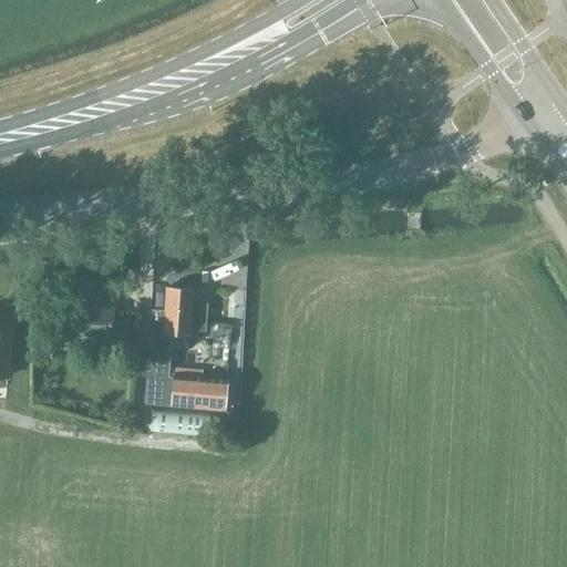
[(166,287),(165,333),(192,334),(192,322),(206,323),(206,305),(193,303),(193,288),(166,287)]
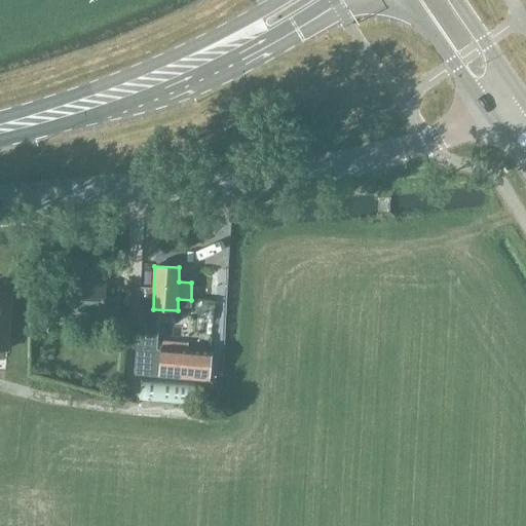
[(54,315),(103,317),(102,323),(115,324),(116,300),(102,299),(103,286),(55,284),(54,315)]
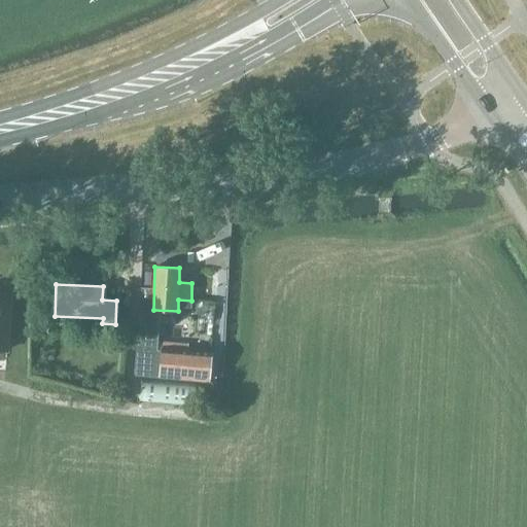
[(0,350),(7,351),(10,294),(0,293),(0,350)]
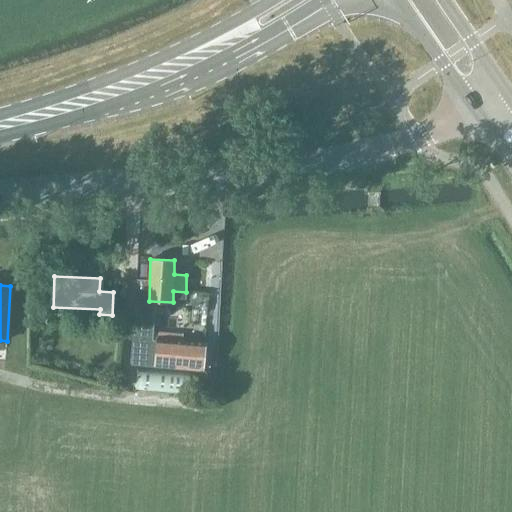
[(136,305),(132,364),(155,366),(157,342),(153,342),(153,339),(155,306),(136,305)]
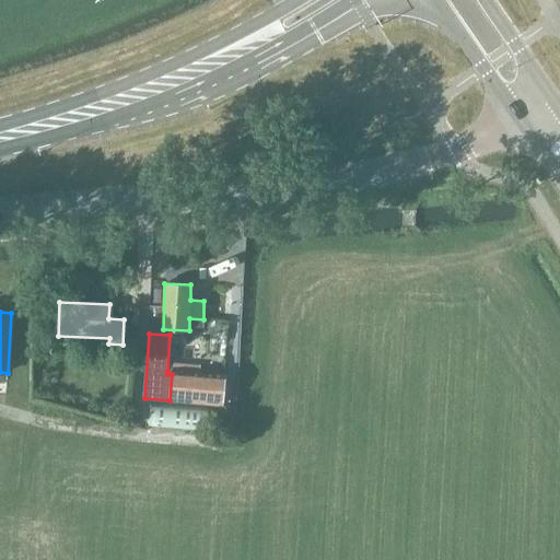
[(172,374),(170,400),(224,404),(226,373),(172,370),(172,374)]
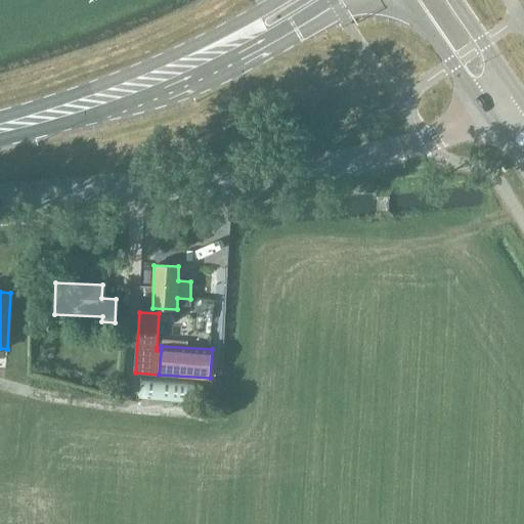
[(140,399),(192,402),(194,383),(141,379),(140,399)]
